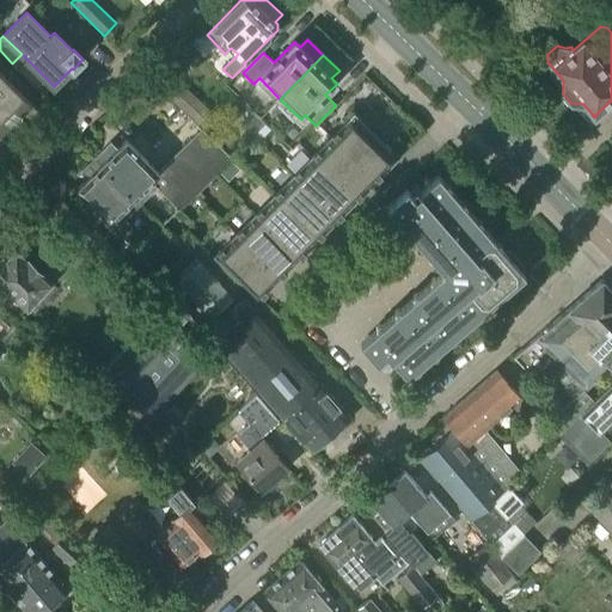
[(0,73),(0,136),(32,105),(0,73)]
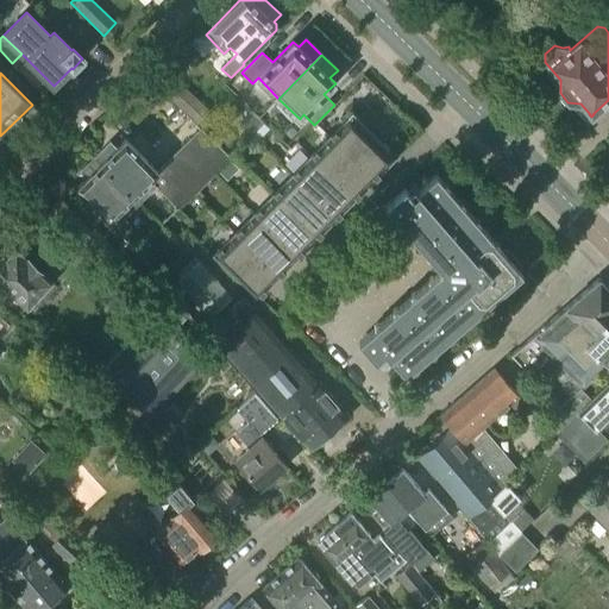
[(182,110),(196,124),(207,112),(193,98),(182,110)]
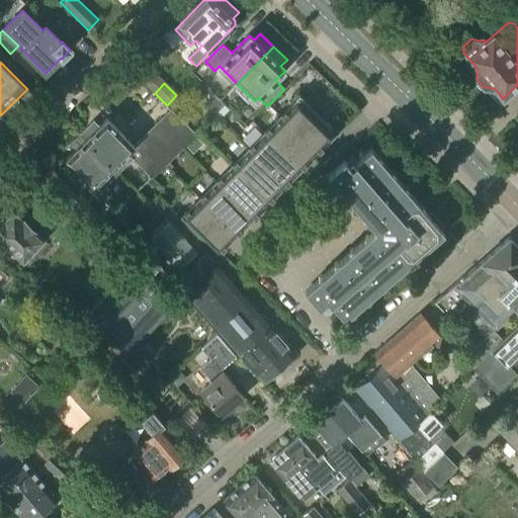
[(297,100),(284,113),(323,151),(339,134),(299,94),(295,98),(297,100)]
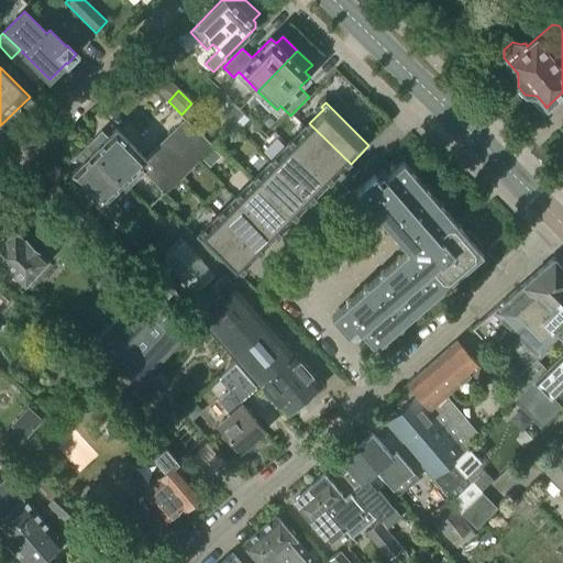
[(242,113),(236,108),(227,117),(233,123),(242,113)]
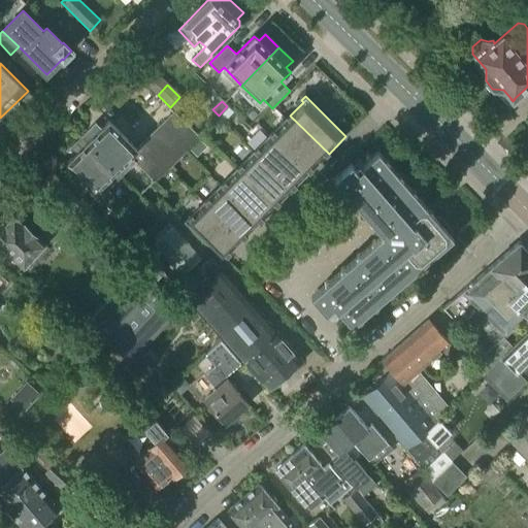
[(228,107),(220,117),(224,121),(232,111),(228,107)]
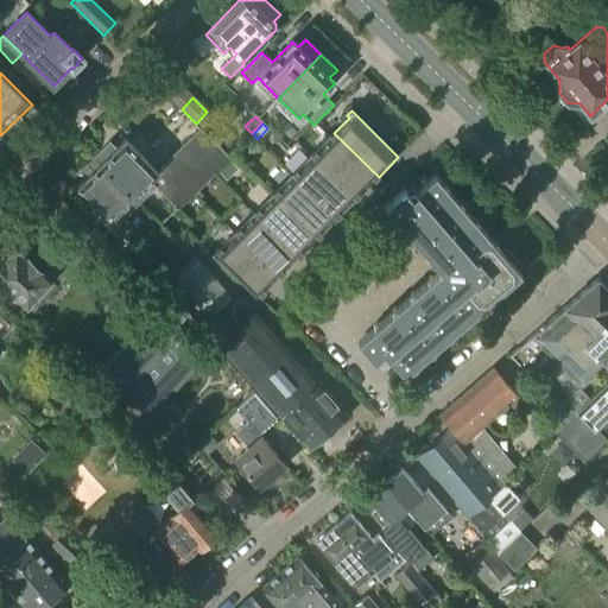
[(177,209),(229,157),(201,128),(157,172),(125,140),(116,149),(109,141),(95,157),(119,181),(140,203),(156,188),(177,209)]
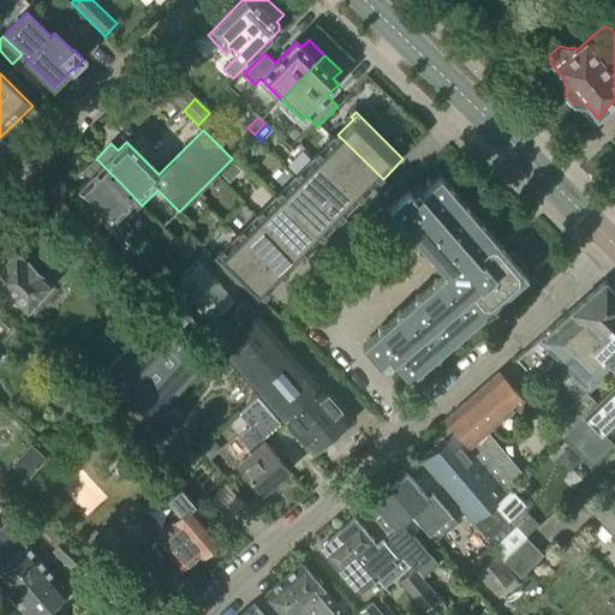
[(338,135),(317,155),(363,199),(383,179),(338,135)]
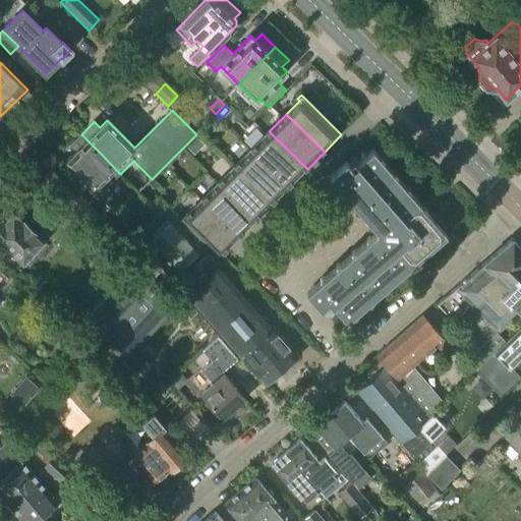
[(269,131),(252,149),(291,186),(307,169),(269,131)]
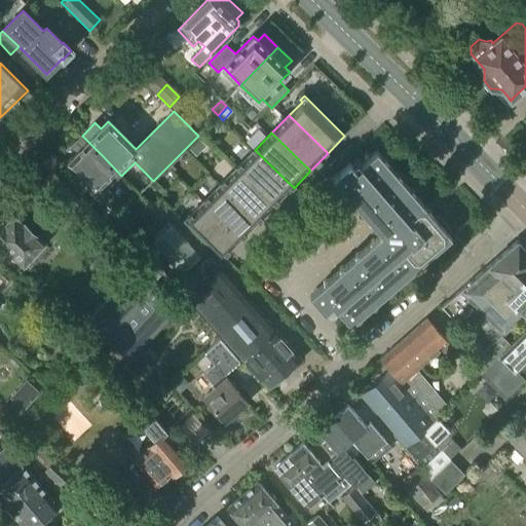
[(102,204),(113,193),(108,189),(121,176),(103,156),(82,136),(69,149),(75,154),(68,162),(96,190),(91,194),(102,204)]
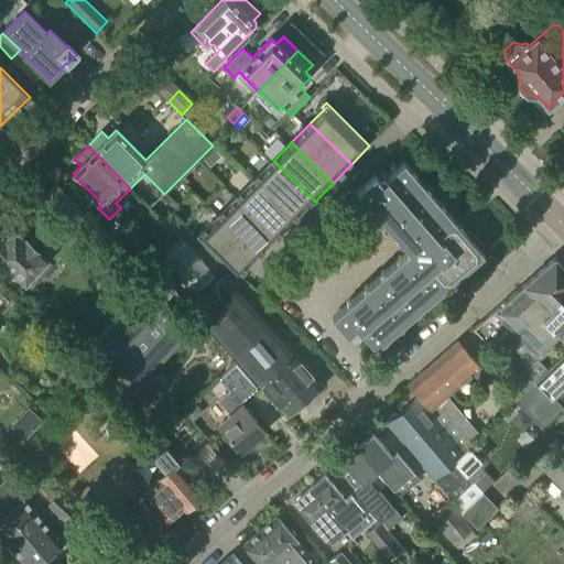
[(203,158),(210,165),(220,155),(213,147),(203,158)]
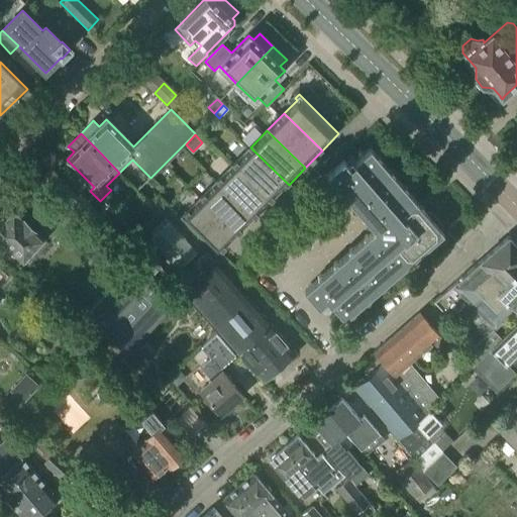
[(289,185),(250,147),(233,164),(272,202),(289,185)]
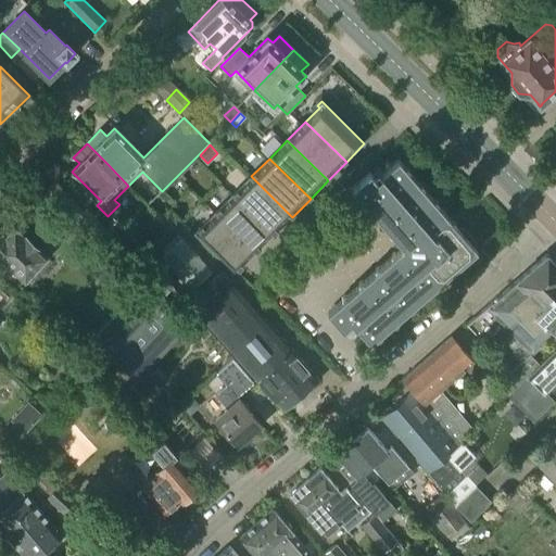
[(399,161),(380,177),(374,168),(352,187),(402,244),(401,248),(327,312),(342,329),(351,323),(369,344),(456,269),(458,273),(476,258),(472,255),(472,253),(477,245),(462,228),(459,230),(399,161)]
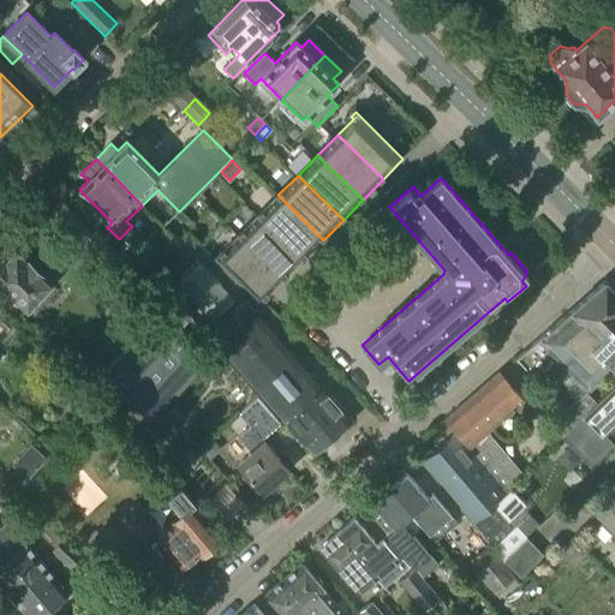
[(257,215),(303,261),(323,240),(278,195),(257,215)]
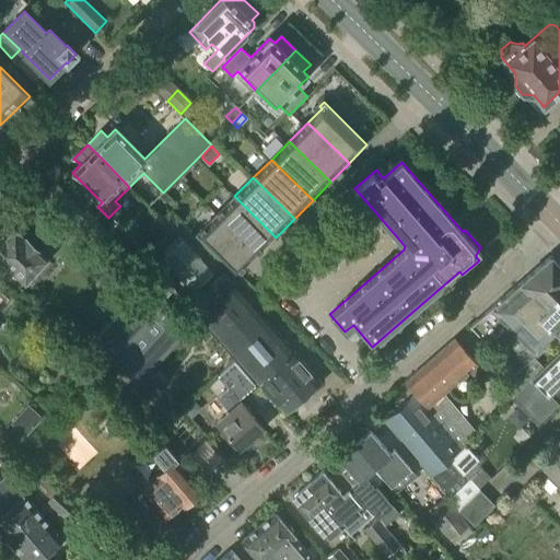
[(65,212),(74,202),(55,182),(44,191),(65,212)]
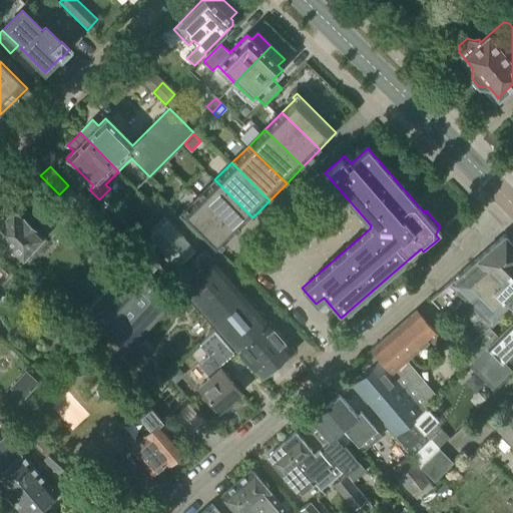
[(214,179),(198,196),(236,234),(252,217),(214,179)]
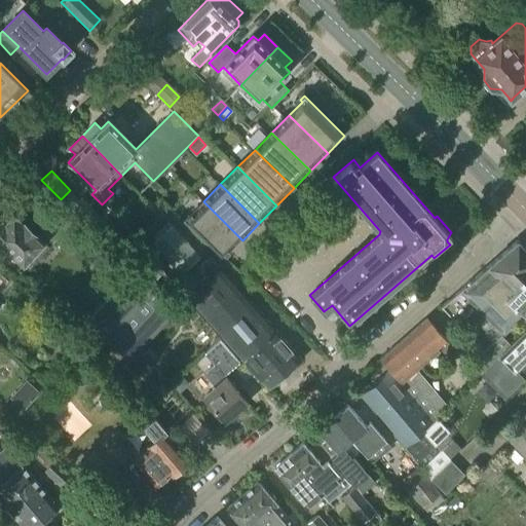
[(159,199),(152,205),(164,217),(171,211),(159,199)]
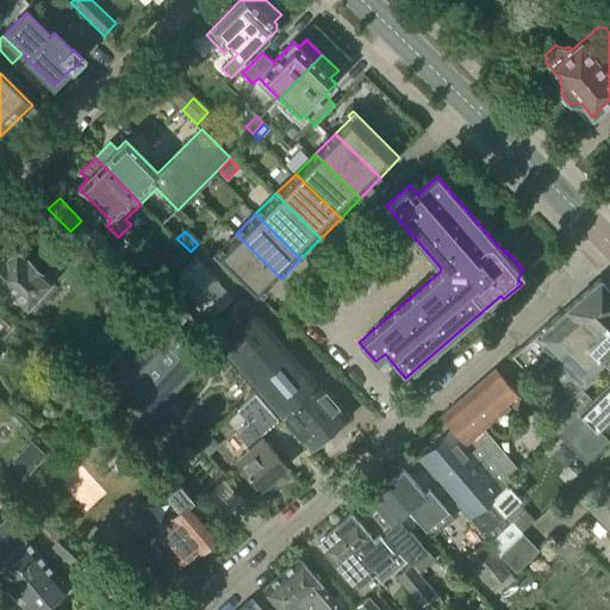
[(101,257),(110,249),(111,244),(99,234),(94,234),(85,242),(101,257)]
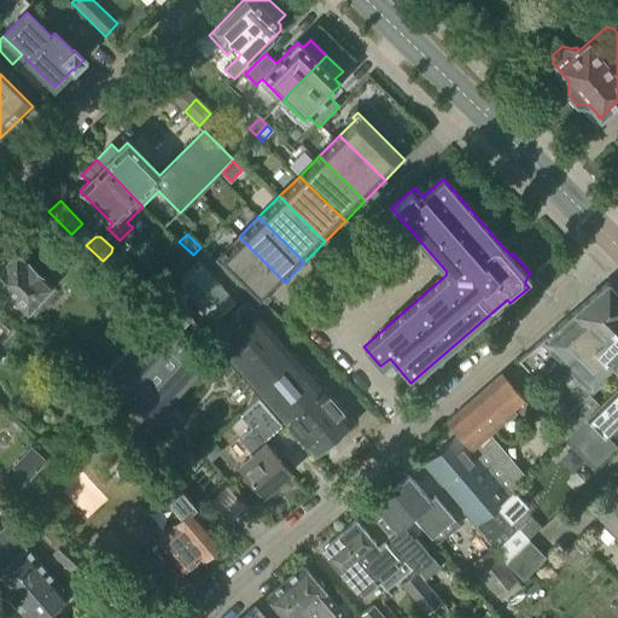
[(285,283),(239,237),(219,257),(264,302),(285,283)]
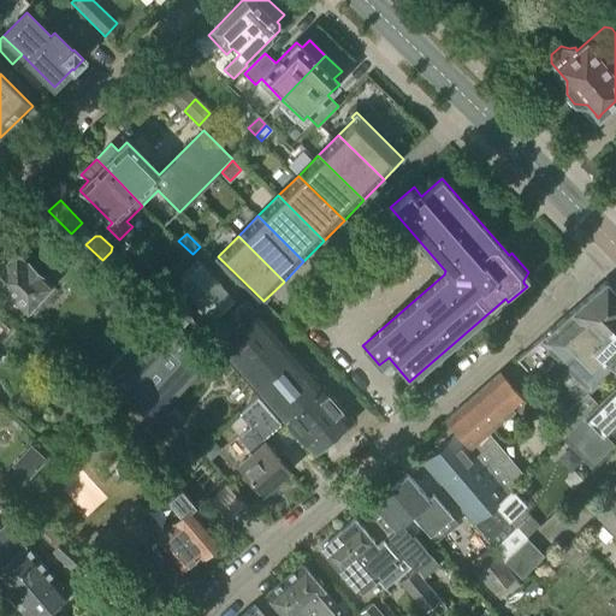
[(47,301),(83,260),(71,249),(46,278),(15,250),(5,261),(4,261),(0,258),(0,285),(28,311),(41,296),(47,301)]
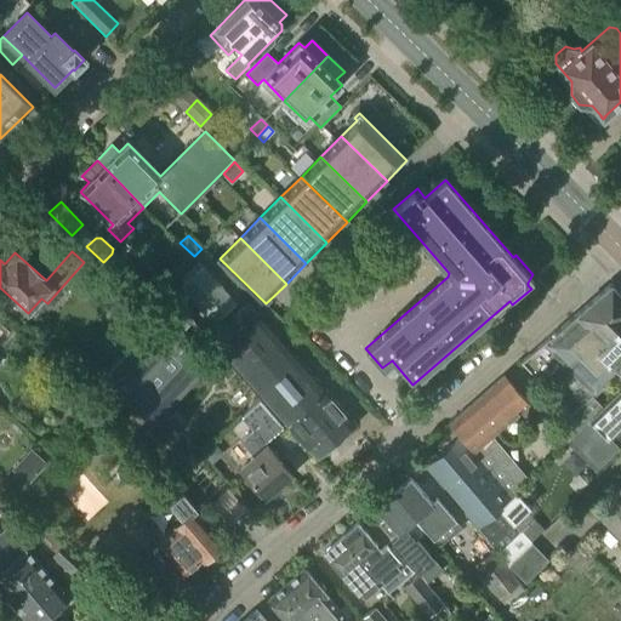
[(203,265),(178,285),(211,323),(235,302),(203,265)]
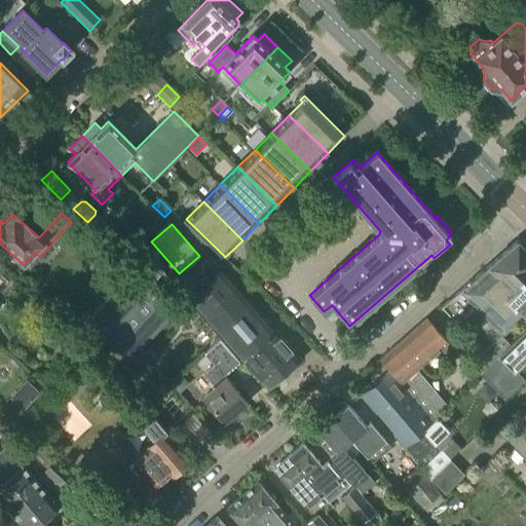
[(525,249),(518,240),(442,307),(458,324),(477,306),(494,324),(486,333),(495,342),(501,336),(525,313),(509,296),(523,282),(521,278),(525,272),(525,249)]
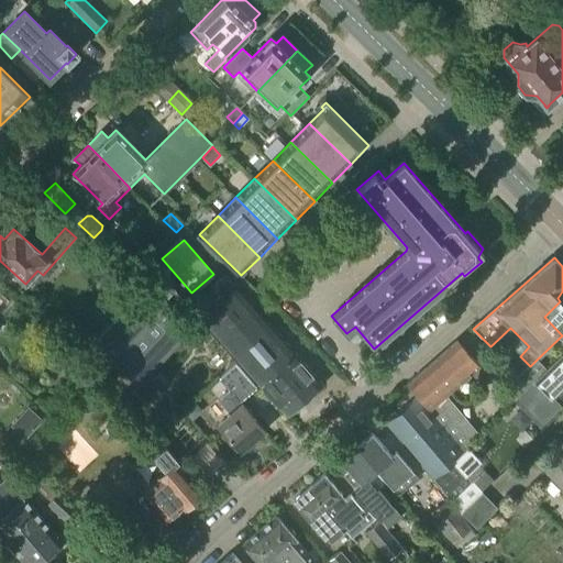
[(161,274),(151,283),(167,298),(176,288),(161,274)]
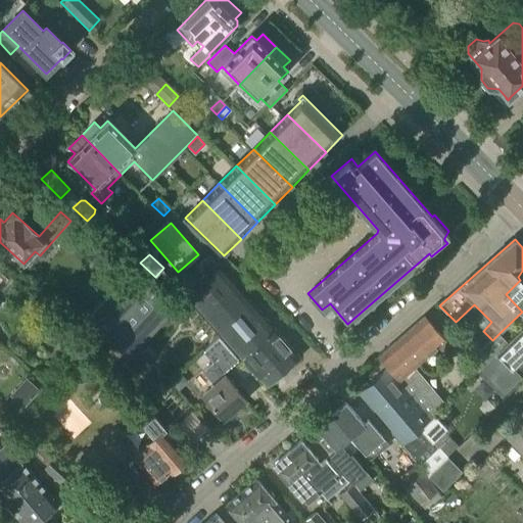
[(217,266),(215,263),(209,257),(179,284),(186,292),(185,293),(268,386),(299,359),(218,265),(217,266)]
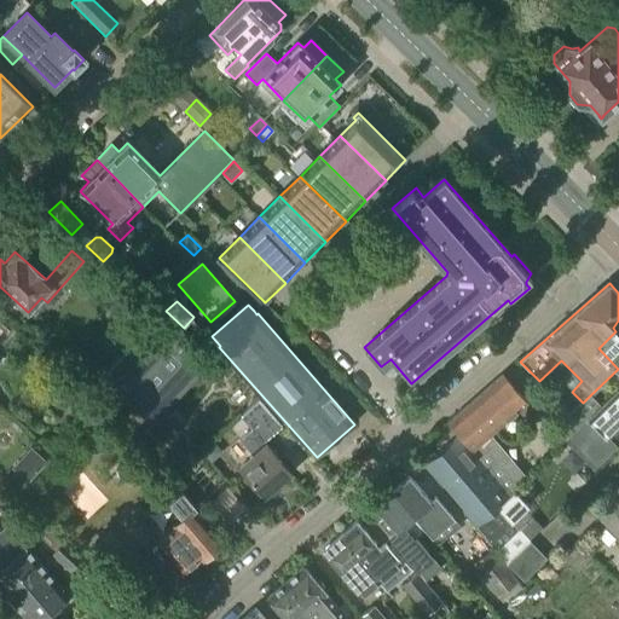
[(94,389),(140,432),(206,359),(160,318),(94,389)]
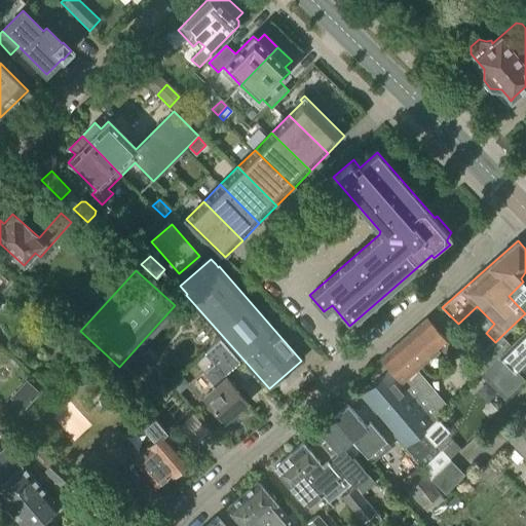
[(525,272),(521,278),(523,282),(509,296),(525,313),(525,311),(525,272)]
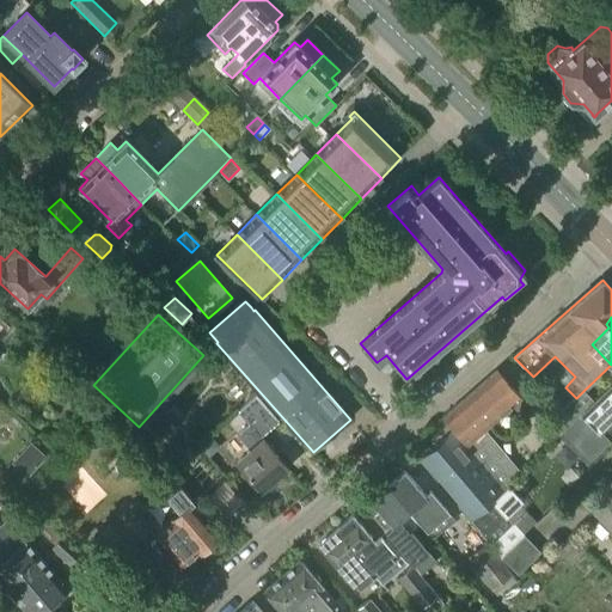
[(444,417),(454,430),(469,448),(521,401),(499,373),(444,417)]
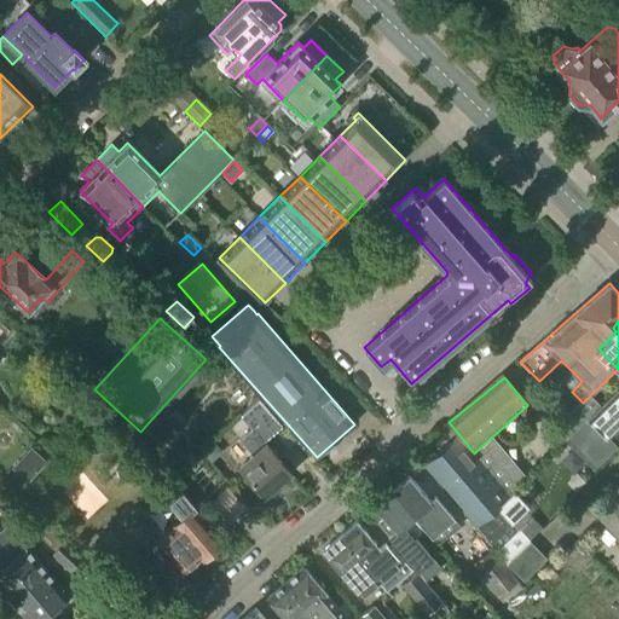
[(576,431),(601,406),(590,395),(583,403),(570,415),(566,420),(576,431)]
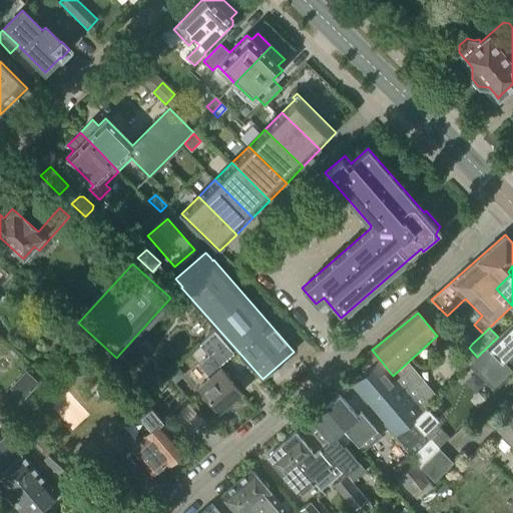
[(491,390),(510,371),(503,363),(512,353),(512,335),(506,329),(498,337),(477,357),(476,358),(468,366),(491,390)]
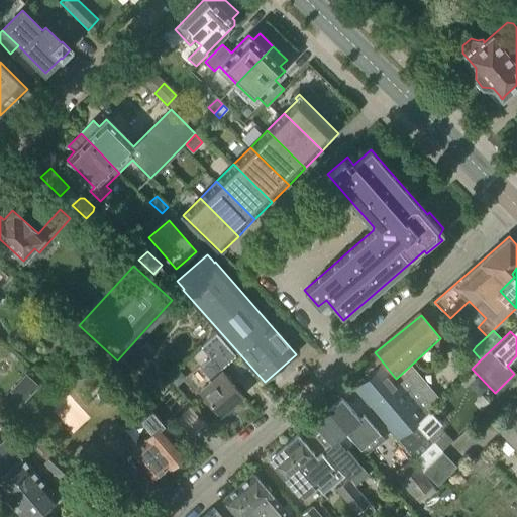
[(464,354),(468,354),(471,351),(473,350),(476,346),(462,333),(454,341),(454,343),(464,354)]
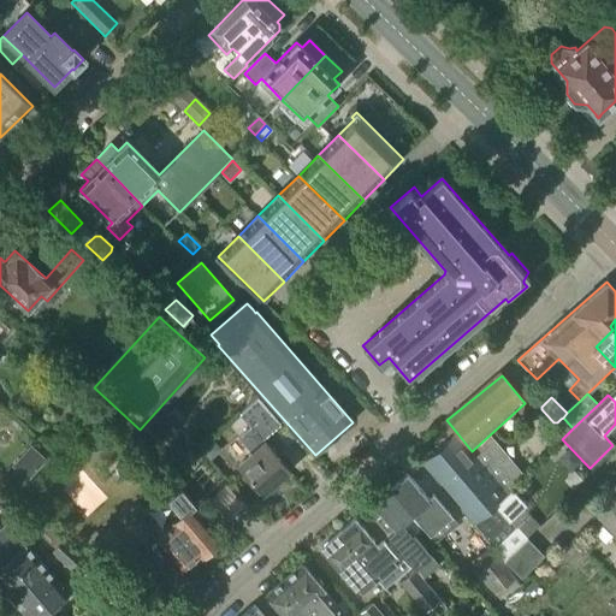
[(279,425),(256,398),(240,414),(252,427),(238,438),(252,454),(238,466),(262,493),(289,471),(262,439),(279,425)]
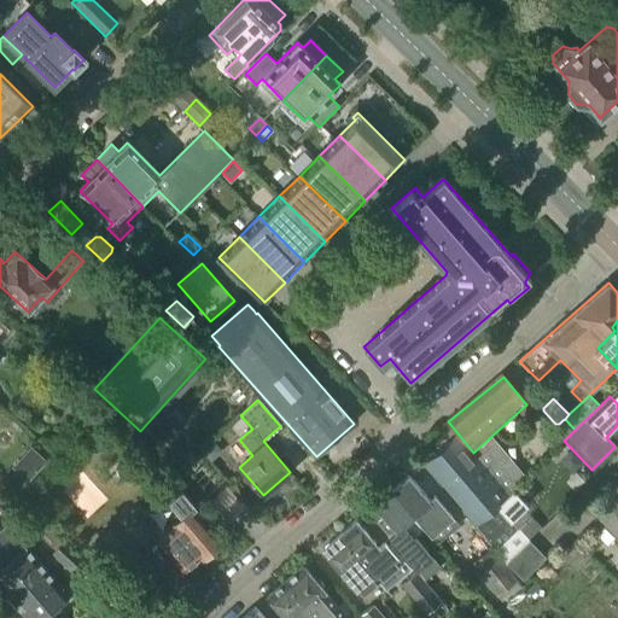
[(573,431),(563,420),(559,424),(555,424),(548,432),(560,444),(564,441),(573,431)]
